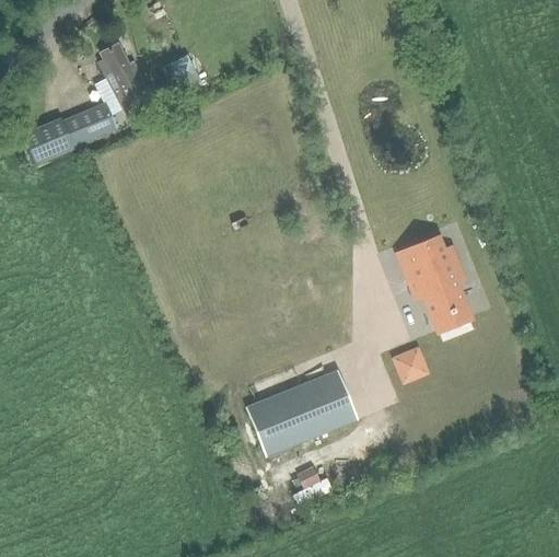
[(100,61),(123,105),(149,92),(132,61),(129,64),(117,43),(101,50),(105,58),(100,61)]
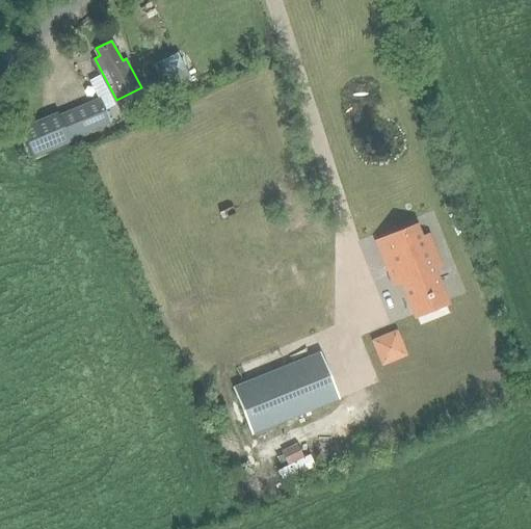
[(190,76),(178,50),(154,61),(167,87),(190,76)]
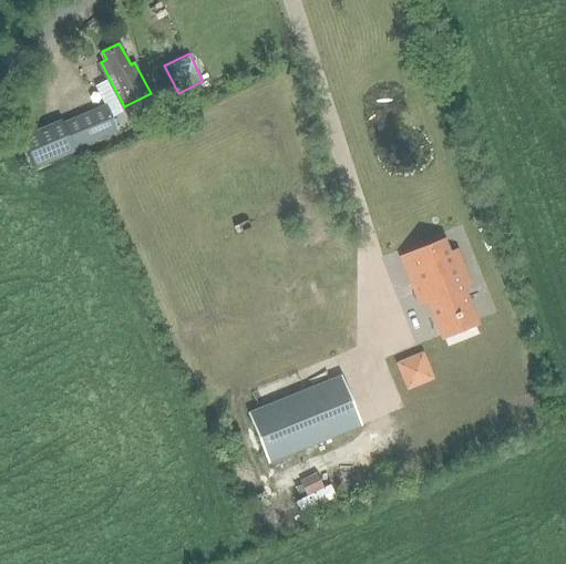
[(74,149),(73,146),(116,129),(105,102),(62,121),(61,118),(22,134),(37,165),(74,149)]
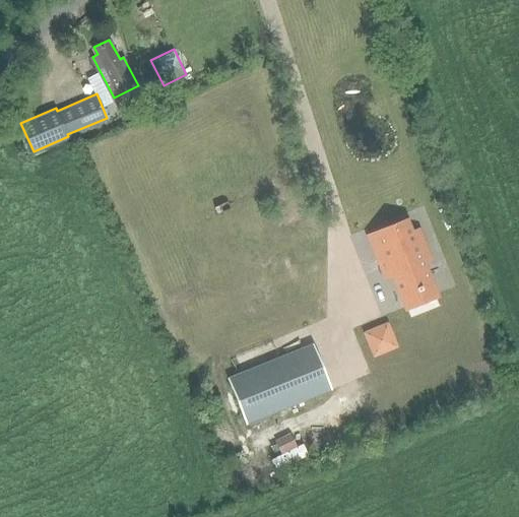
[(419,229),(410,232),(406,220),(378,232),(383,243),(374,247),(385,274),(393,270),(402,294),(416,287),(417,289),(423,287),(422,285),(431,282),(422,259),(430,256),(419,229)]
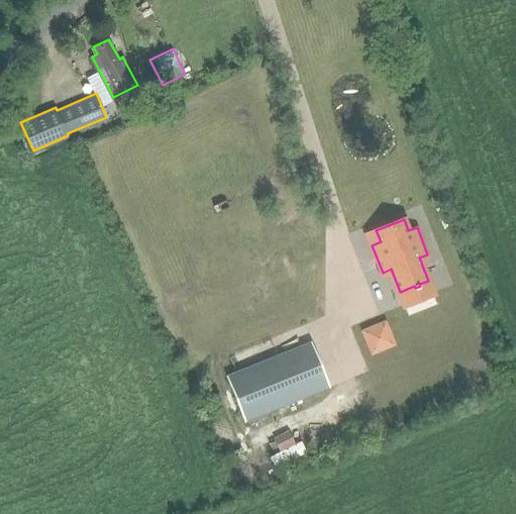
[(226,375),(244,420),(329,385),(311,340),(226,375)]
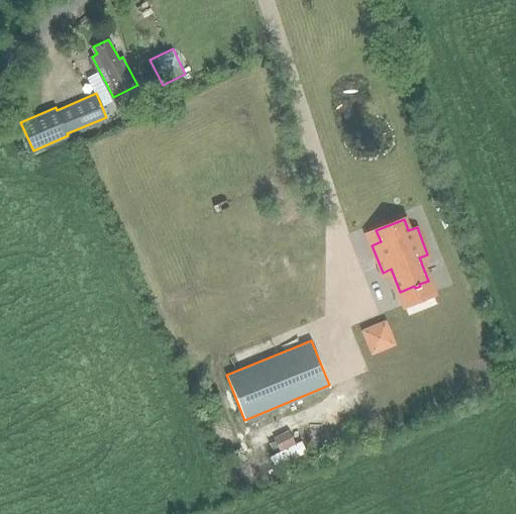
[(289,430),(274,437),(280,448),(295,441),(289,430)]
